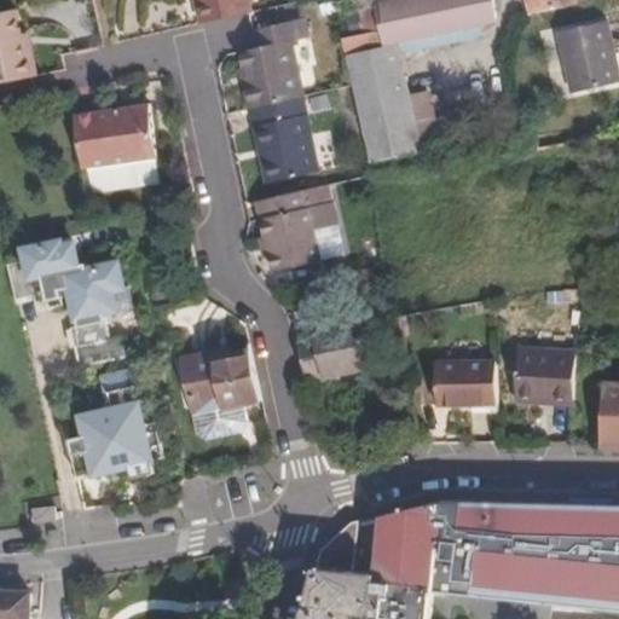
[(194,0),(200,23),(248,13),(246,0),(194,0)]
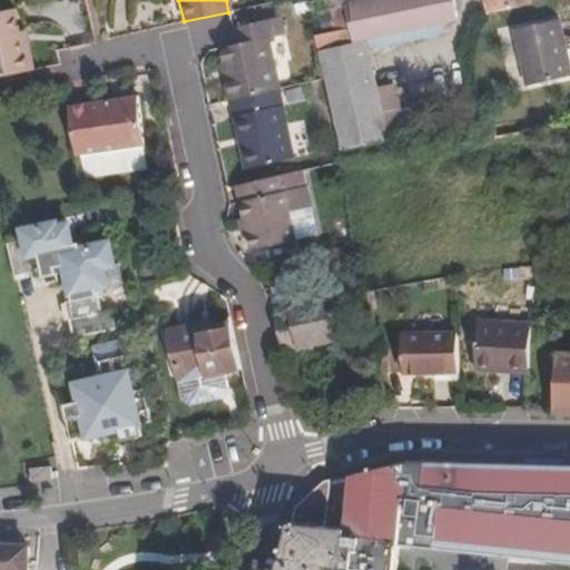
[(376,0),(345,7),(349,28),(351,41),(455,20),(453,0),(376,0)]
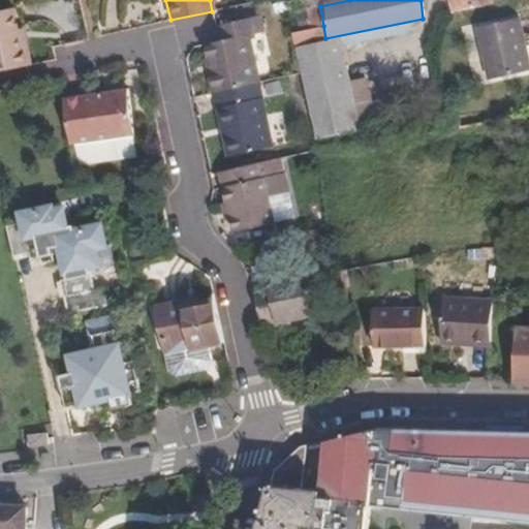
[(521,0),(448,0),(452,13),(521,0)]
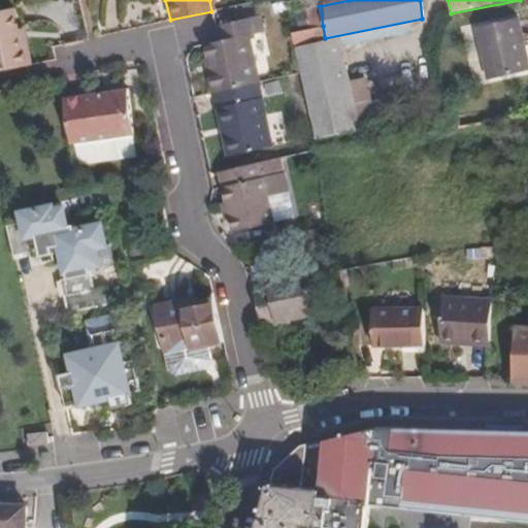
[(20,39),(14,8),(0,10),(0,69),(31,63),(26,38),(20,39)]
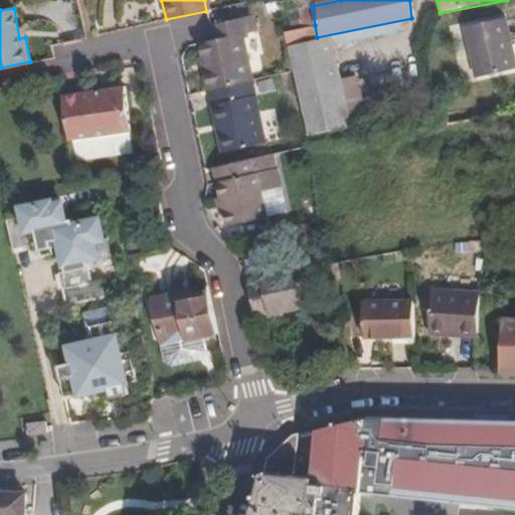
[(221,91),(252,83),(243,39),(259,35),(254,15),(209,25),(213,41),(200,43),(206,71),(202,71),(207,93),(209,93),(221,91)]
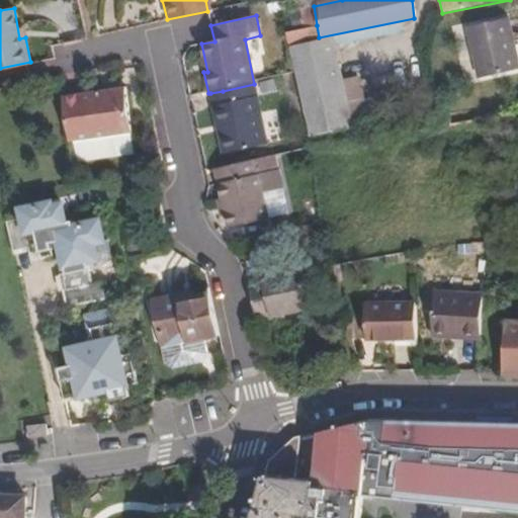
[(517,37),(514,18),(473,26),(485,78),(517,70),(517,37)]
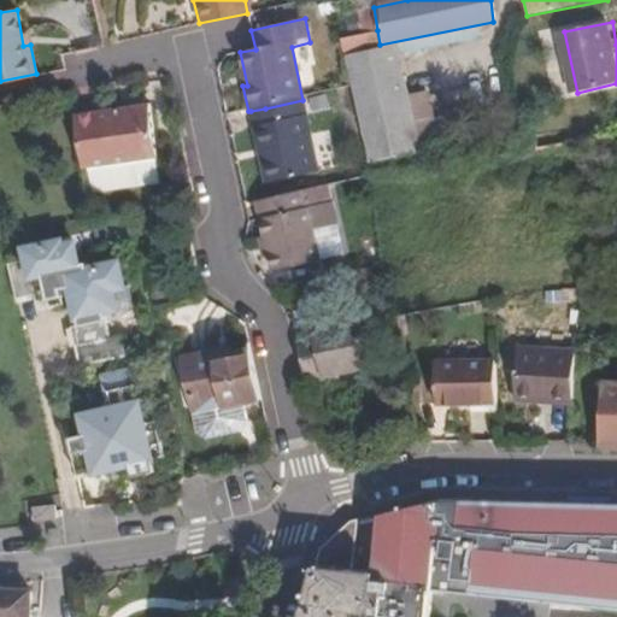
[(342,40),(346,54),(380,48),(377,34),(342,40)]
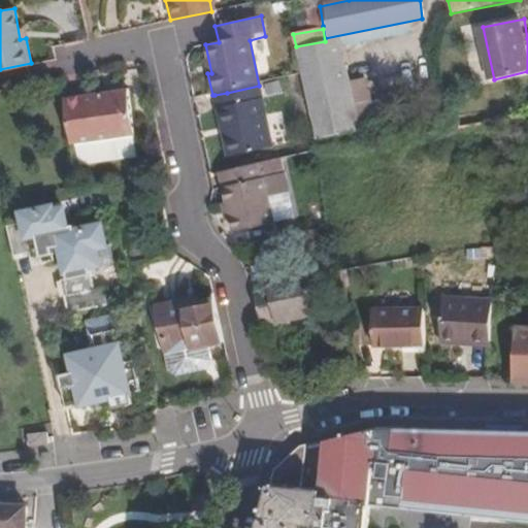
[(273,147),(259,86),(227,93),(230,105),(218,108),(228,158),(273,147)]
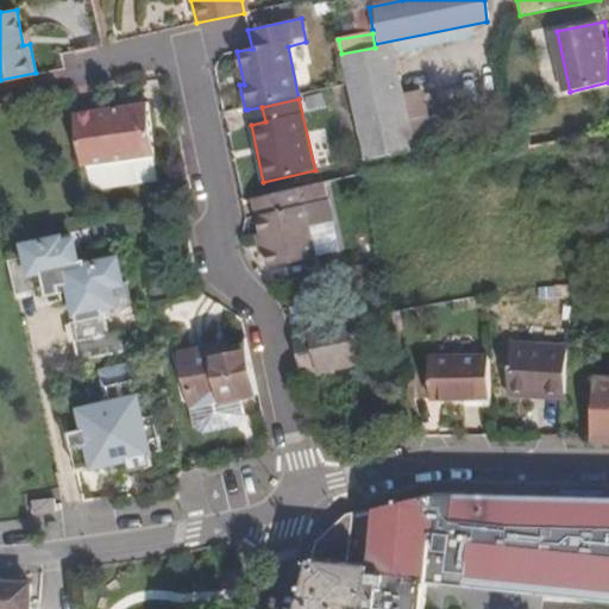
[(73,114),(79,155),(81,170),(156,158),(146,104),(73,114)]
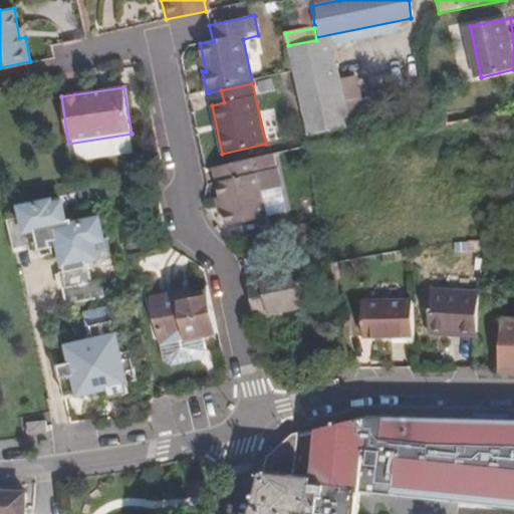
[(224,102),(221,90),(209,92),(212,105),(224,102)]
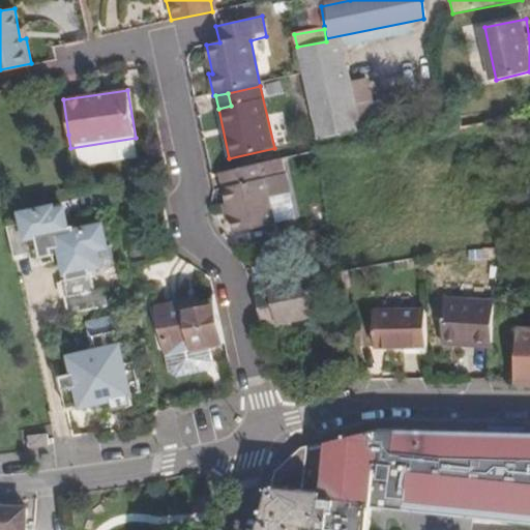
[(273,226),(260,166),(219,175),(232,235),(273,226)]
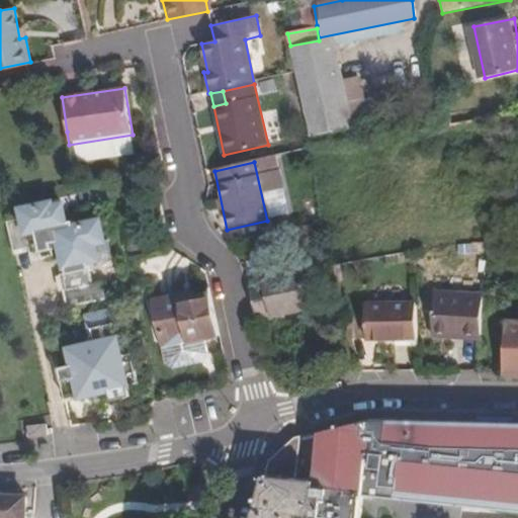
[(24,219),(8,223),(15,251),(29,248),(31,255),(40,253),(41,258),(54,256),(53,250),(61,248),(67,273),(60,275),(64,291),(93,285),(88,262),(98,260),(94,242),(104,240),(100,221),(81,225),(80,220),(68,222),(64,204),(54,206),(53,202),(22,209),(24,219)]
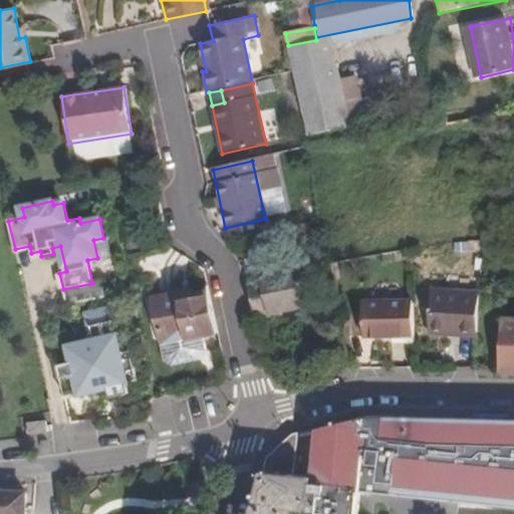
[(270,317),(285,314),(308,309),(301,272),(248,283),(254,309),(267,307),(270,317)]
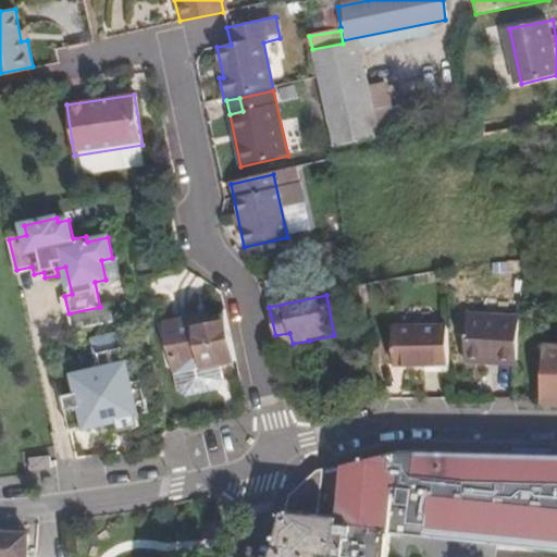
[(460,327),(511,321),(511,319),(460,320),(460,327)]
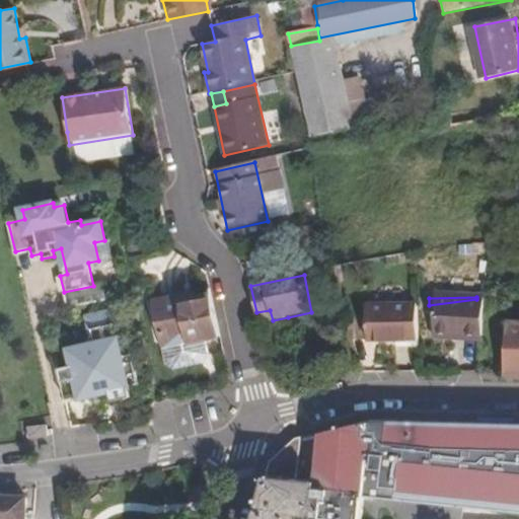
[(476,299),(429,305),(430,343),(480,343),(476,299)]
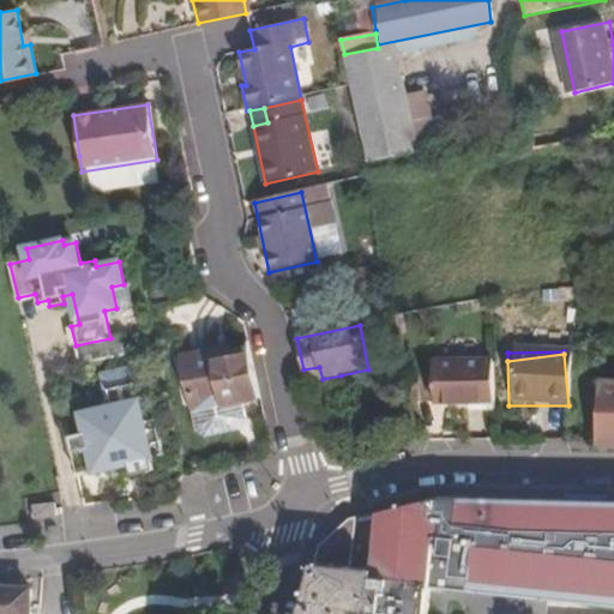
[(264,408),(252,356),(230,361),(216,365),(215,359),(193,363),(204,409),(223,404),(226,416),(256,410),(264,408)]
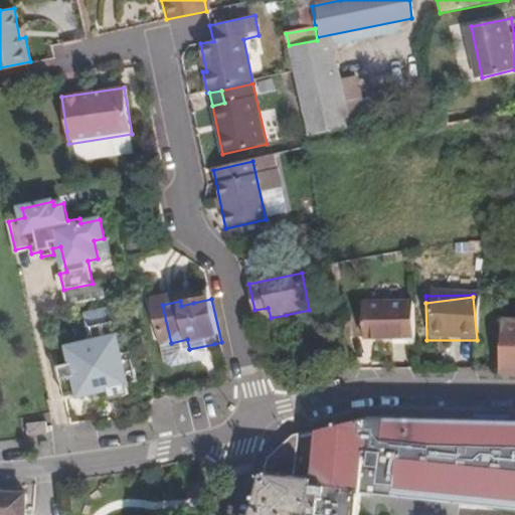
[(358,313),(408,306),(408,304),(358,309),(358,313)]
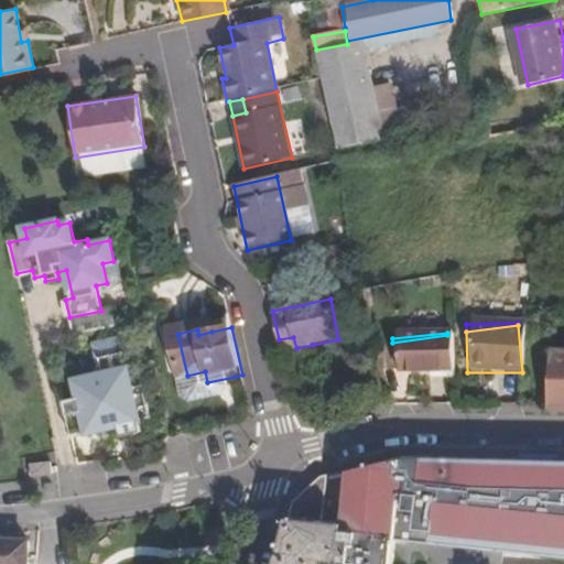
[(452,375),(447,335),(392,343),(396,379),(452,375)]
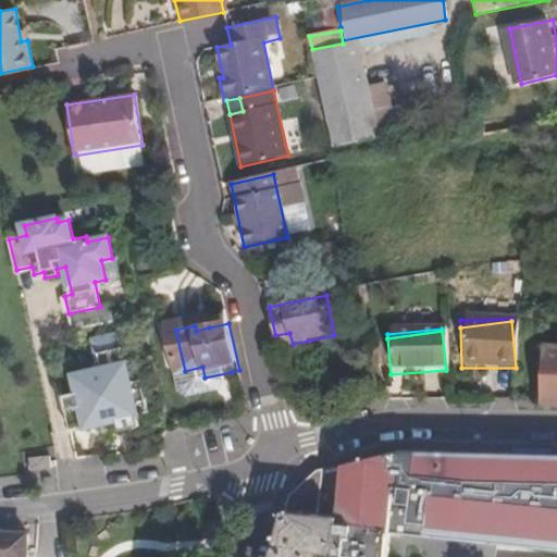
[(310,345),(309,341),(293,344),(289,333),(275,335),(280,351),(310,345)]
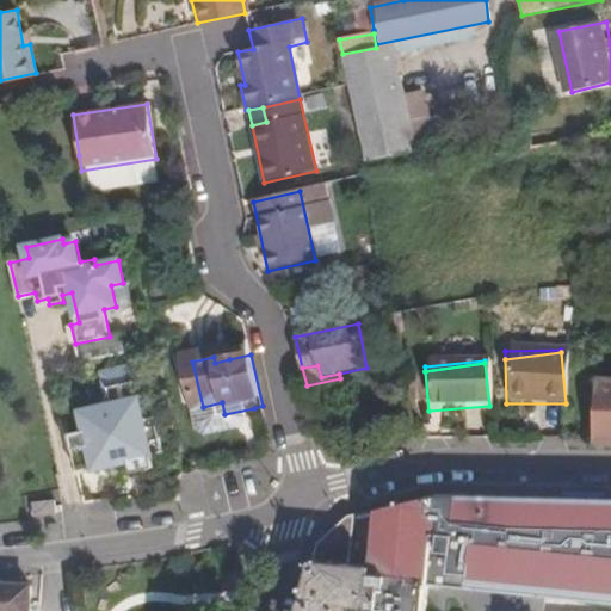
[(87,429),(69,432),(78,469),(94,466),(96,469),(113,467),(115,467),(113,463),(129,461),(131,469),(133,473),(155,469),(152,456),(165,452),(158,418),(143,420),(133,368),(105,374),(110,394),(102,407),(84,411),(87,429)]
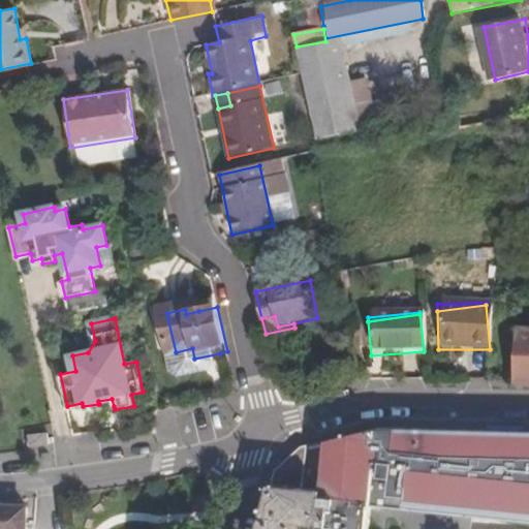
[(528,328),(514,328),(519,382),(528,379),(528,328)]
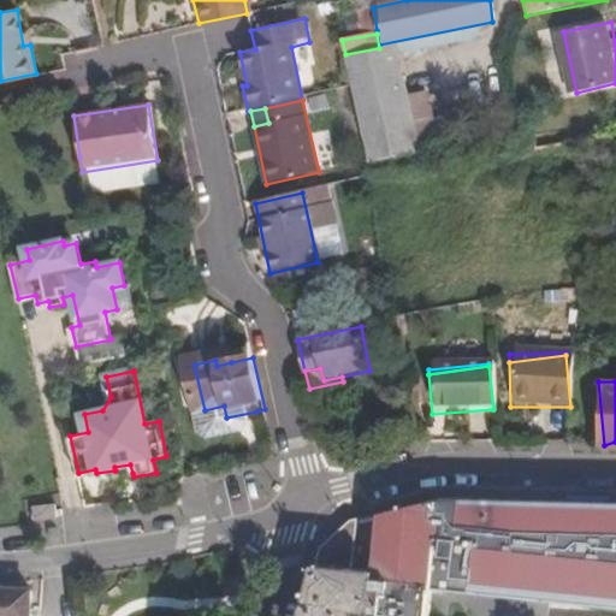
[(207,422),(226,418),(224,406),(205,410),(207,422)]
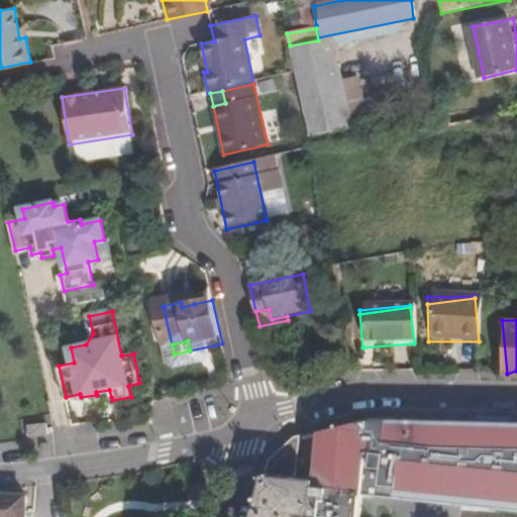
[(218,360),(215,345),(190,350),(174,354),(178,371),(186,376),(212,370),(218,360)]
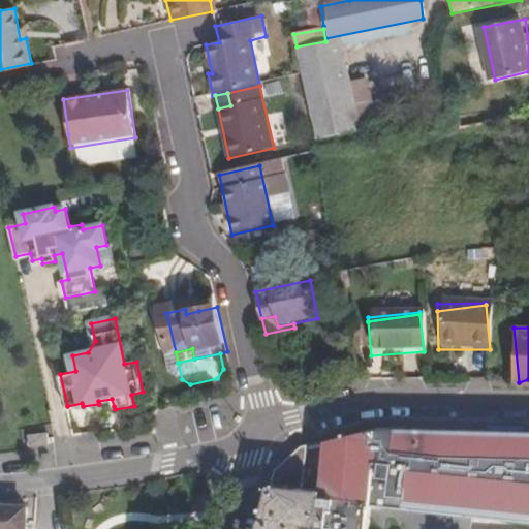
[(114,406),(112,399),(98,401),(99,404),(98,404),(99,409),(114,406)]
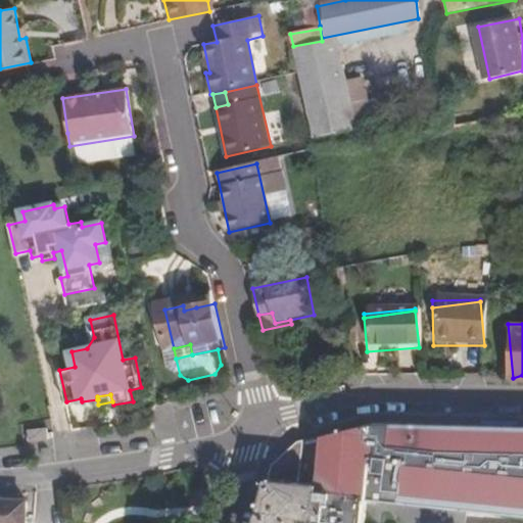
[(259,522),(373,522),(378,503),(413,511),(415,505),(522,508),(522,427),(400,423),(370,425),(327,435),(317,481),(300,478),(307,439),(302,440),(277,463),(259,522)]
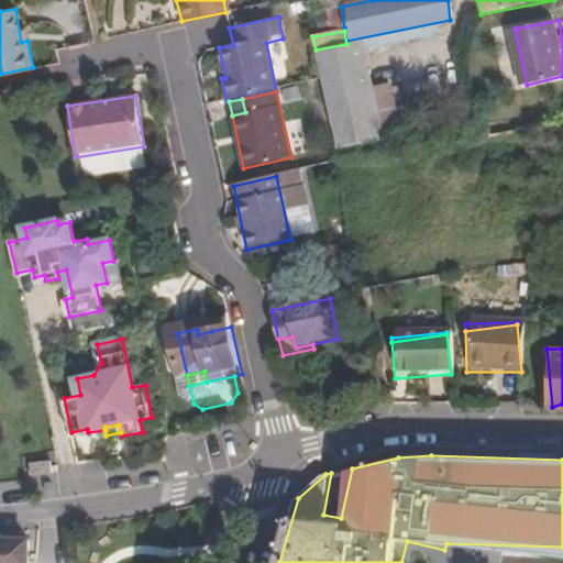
[(32,463),(33,475),(53,472),(51,460),(32,463)]
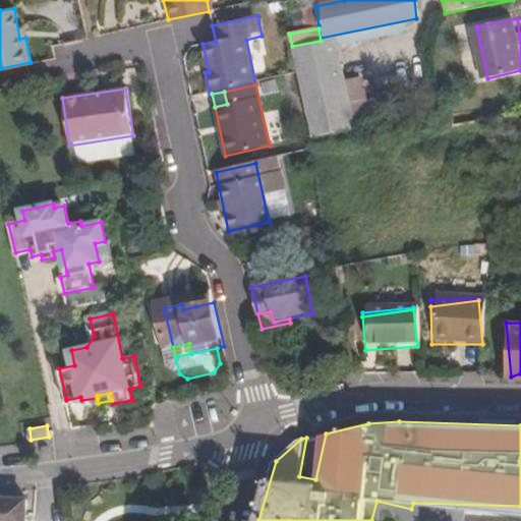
[(27,520),(29,501),(0,500),(0,520),(27,520)]
